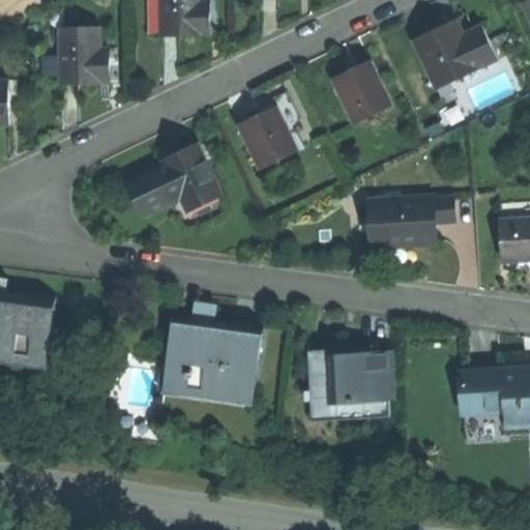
[(159,0),(160,36),(182,35),(210,34),(208,0),(201,0),(159,0)]
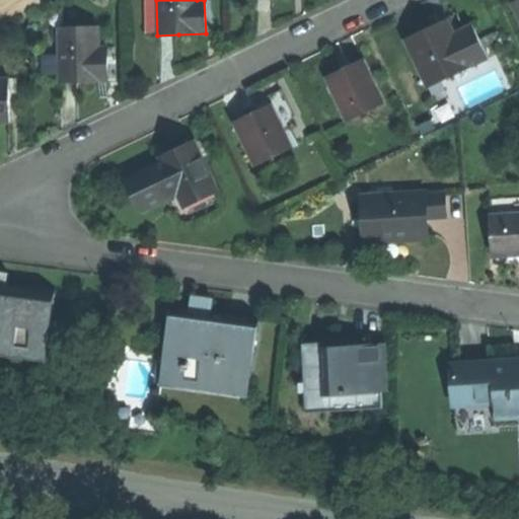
[(403,41),(427,88),(487,60),(470,26),(453,35),(446,20),(424,30),(403,41)]
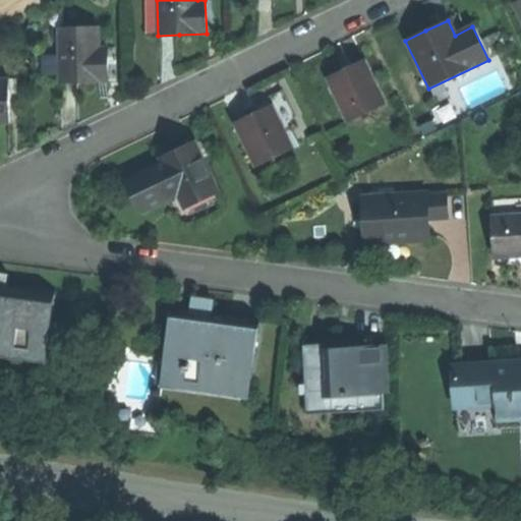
[(84,82),(109,81),(108,48),(97,48),(96,27),(58,29),(59,82),(84,82)]
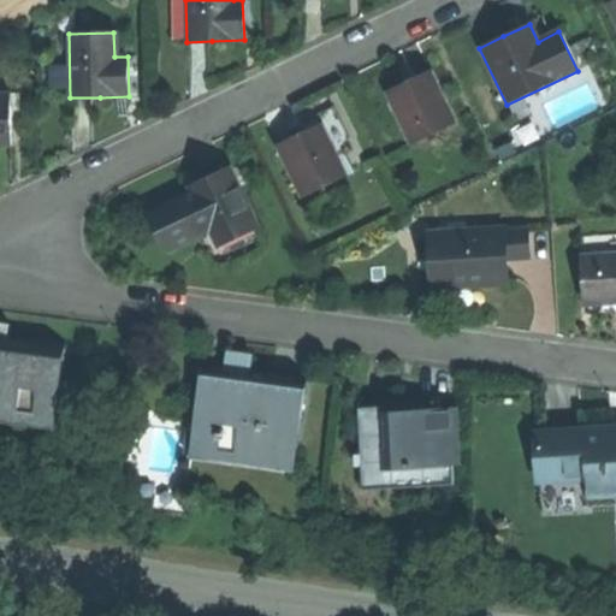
[(384,92),(410,146),(456,124),(431,70),(408,81),(384,92)]
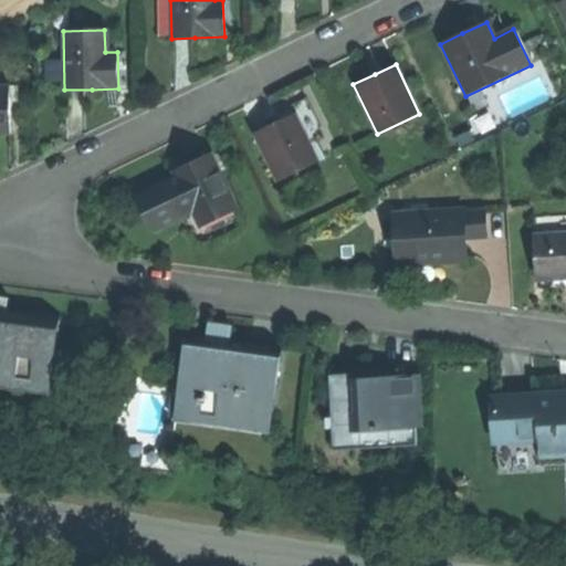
[(0,133),(9,133),(8,84),(0,83),(0,133)]
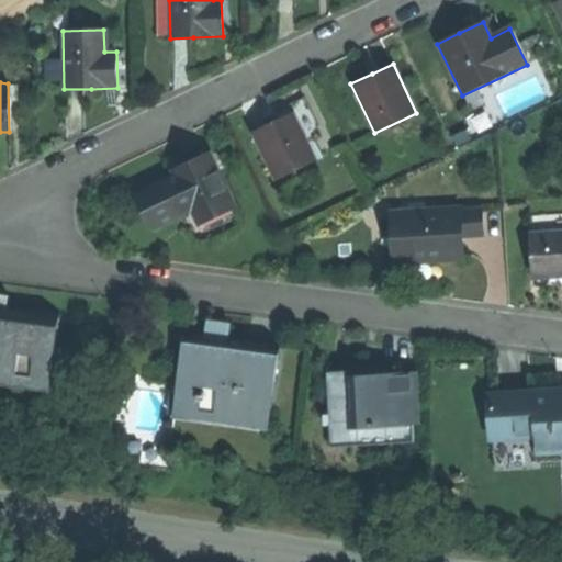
[(250,134),(273,181),(315,160),(293,113),(272,123),(250,134)]
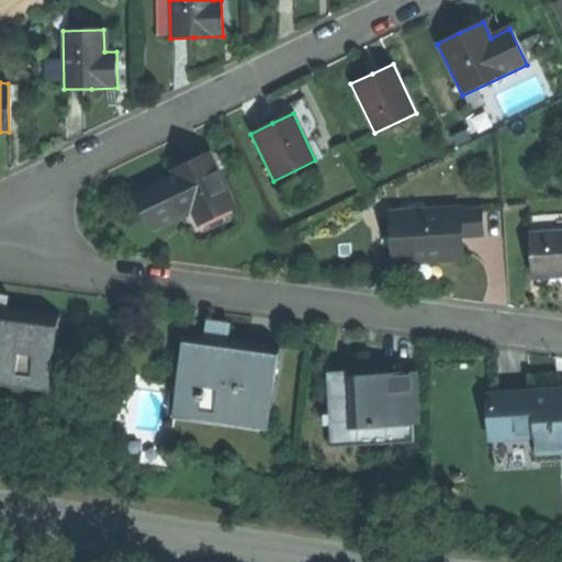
[(197,224),(232,208),(208,157),(186,168),(172,175),(175,179),(165,183),(181,216),(191,212),(197,224)]
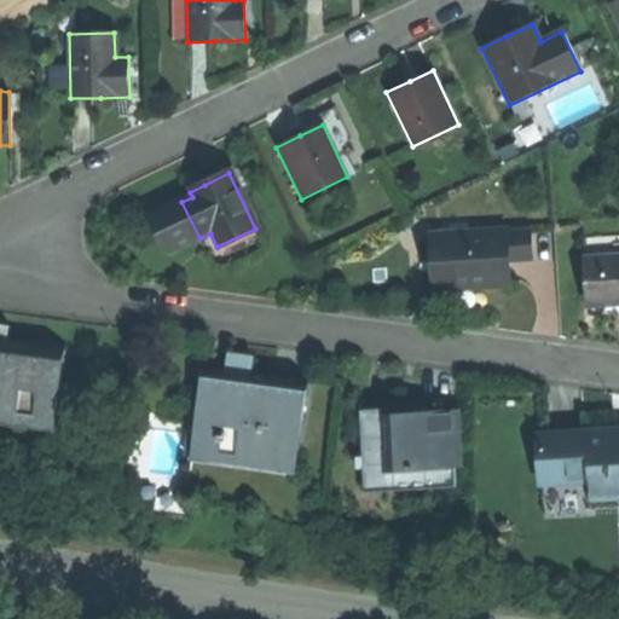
[(200,238),(181,202),(150,218),(168,254),(200,238)]
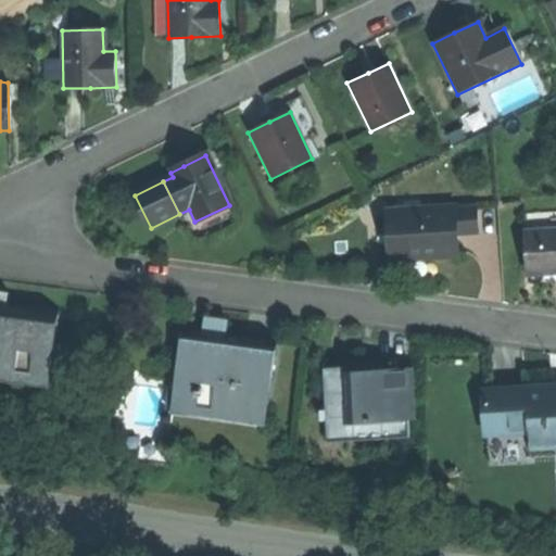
[(387,211),(390,260),(421,257),(455,255),(454,231),(452,209),(452,206),(387,211)]
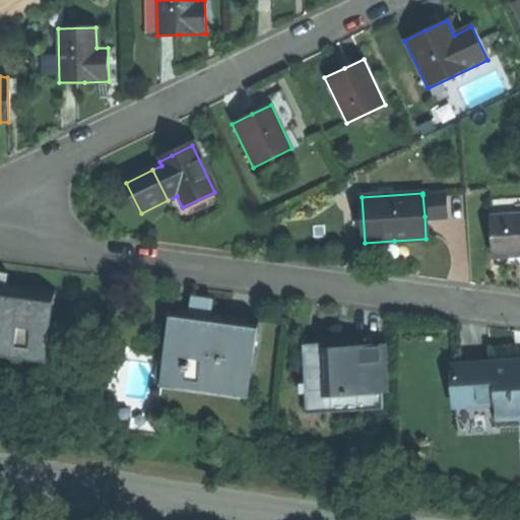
[(423,195),(425,216),(445,215),(444,194),(423,195)]
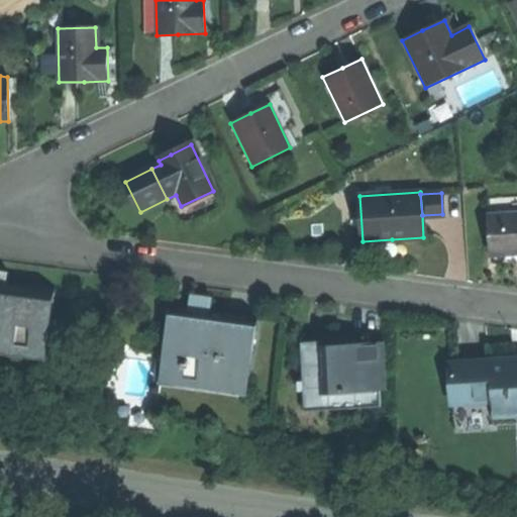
[(516,198),(487,201),(491,256),(516,254),(516,198)]
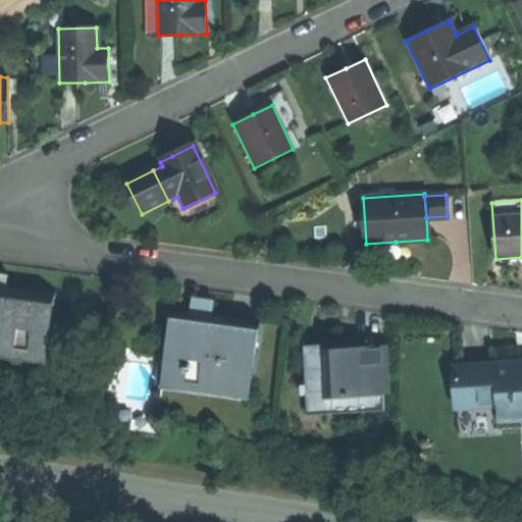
[(0,290),(11,292),(13,280),(0,278),(0,290)]
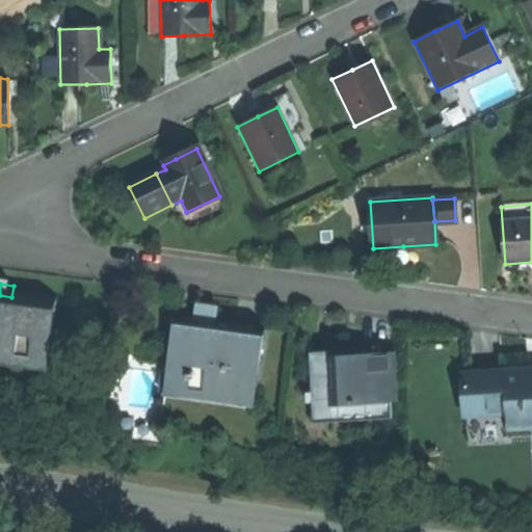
[(44,339),(49,302),(26,299),(11,297),(0,295),(0,355),(29,361),(32,338),(44,339)]
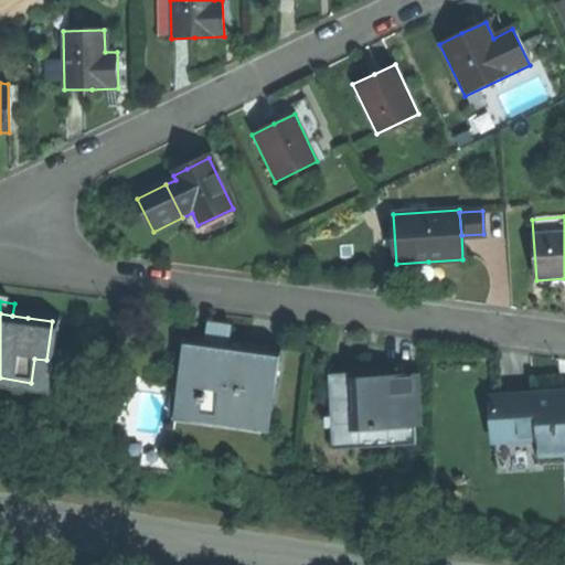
[(227,340),(228,327),(212,326),(210,338),(185,334),(179,392),(199,395),(195,417),(255,425),(259,398),(273,401),(279,347),(248,343),(227,340)]
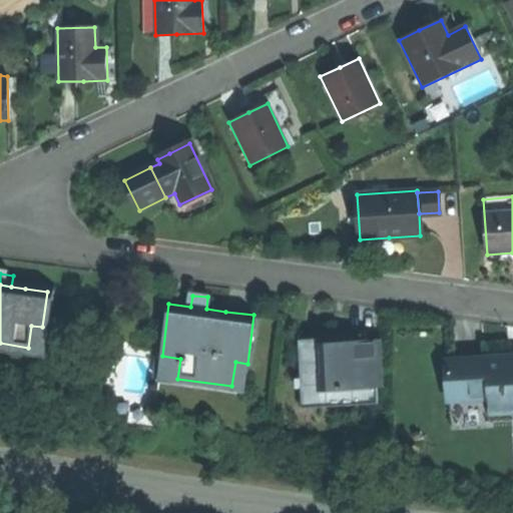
[(323,406),(377,403),(374,343),(380,342),(380,340),(348,341),(348,337),(337,338),(297,340),(299,385),(295,386),(296,396),(323,394),(323,406)]
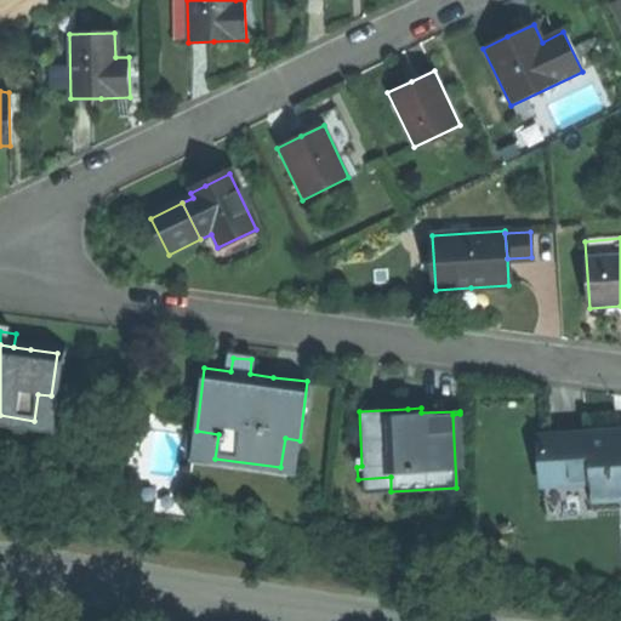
[(620,429),(588,433),(541,438),(545,479),(596,476),(598,501),(620,497),(620,429)]
